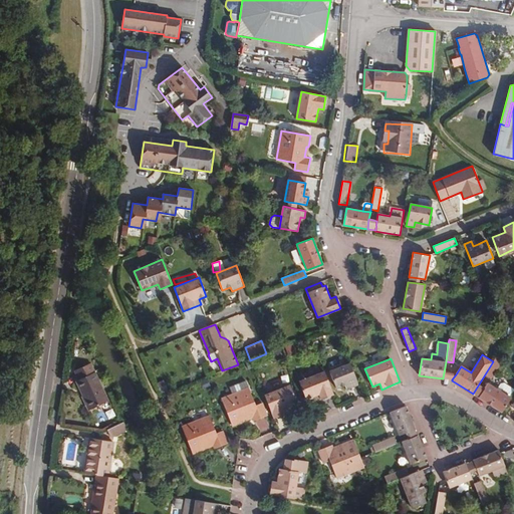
[(346,390),(359,384),(350,362),(330,370),(336,388),(345,386),(346,390)]
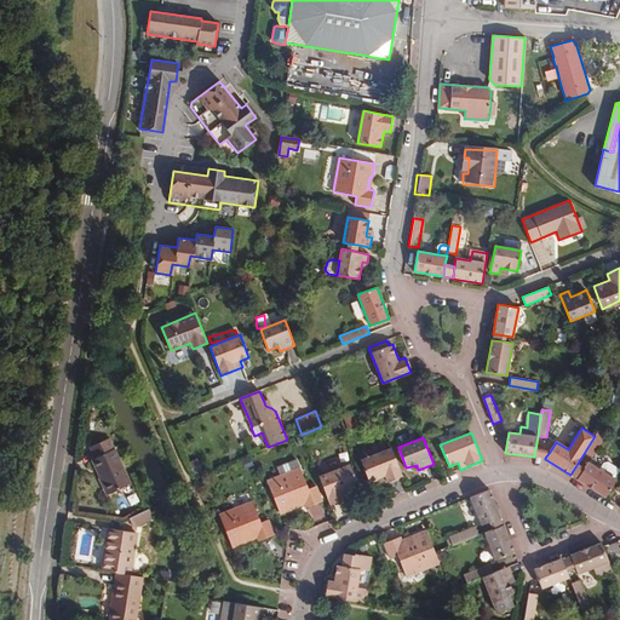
[(109,438),(90,447),(96,458),(92,459),(108,494),(131,483),(109,438)]
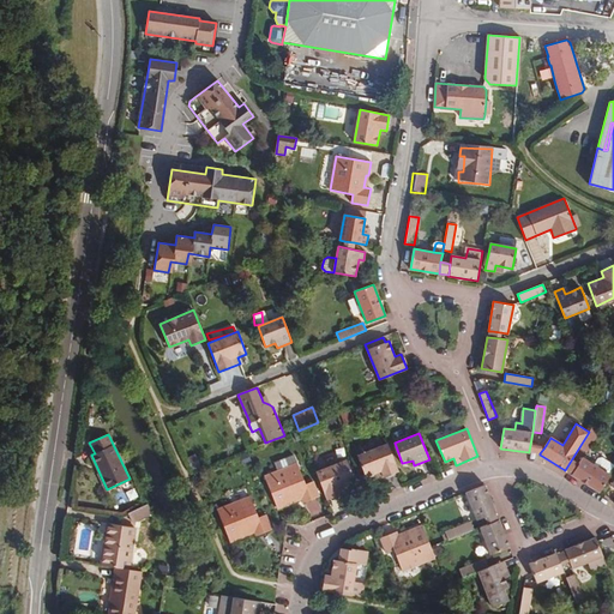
[(384,476),(398,471),(387,444),(357,455),(366,476),(381,470),(384,476)]
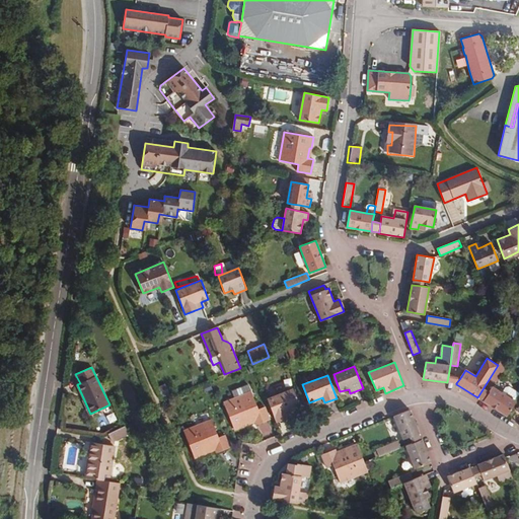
[(231,391),(234,397),(250,391),(247,385),(231,391)]
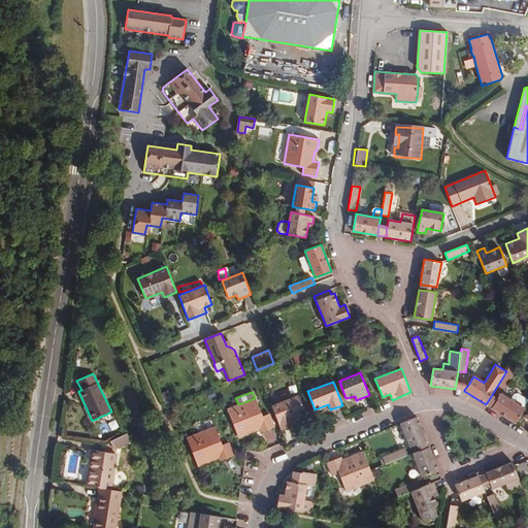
[(525,408),(501,393),(491,408),(515,423),(525,408)]
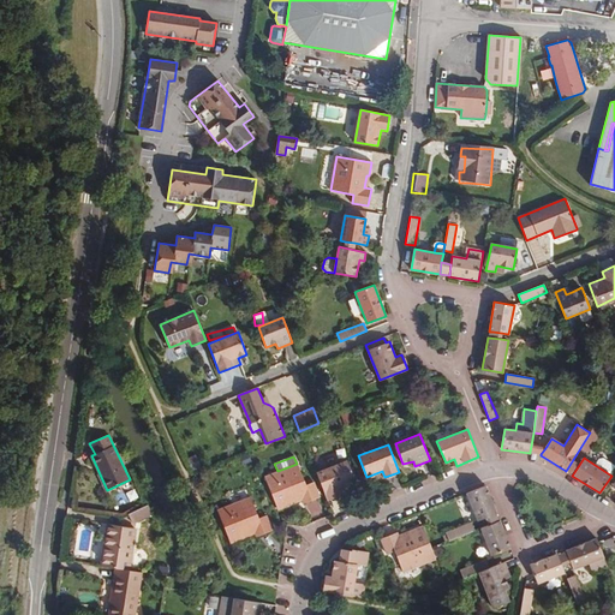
[(342,495),(340,488),(356,482),(346,460),(316,472),(328,501),(342,495)]
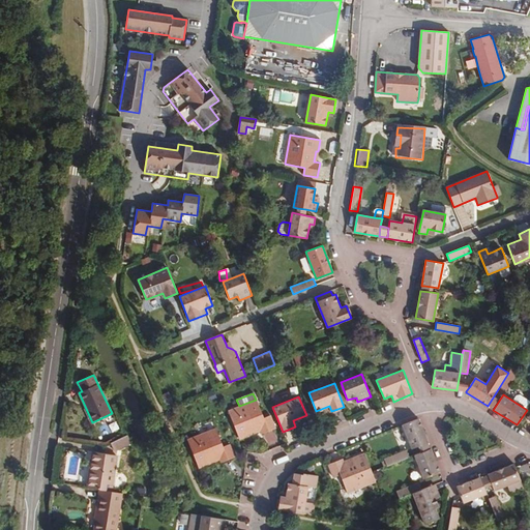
[(256,400),(239,406),(228,411),(239,439),(249,435),(249,433),(259,429),(260,432),(261,434),(275,429),(270,415),(263,418),(256,400)]
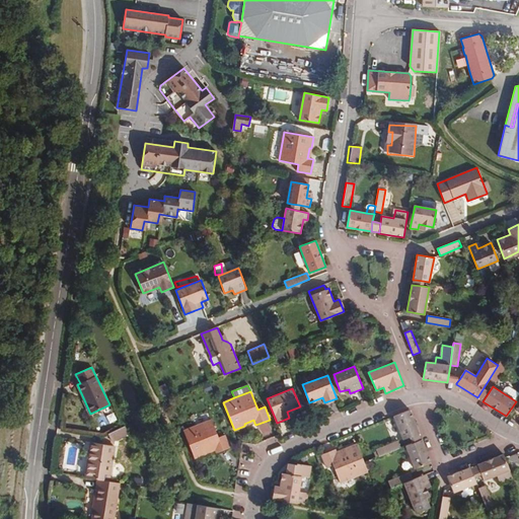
[(393,416),(402,439),(419,433),(410,410),(393,416)]
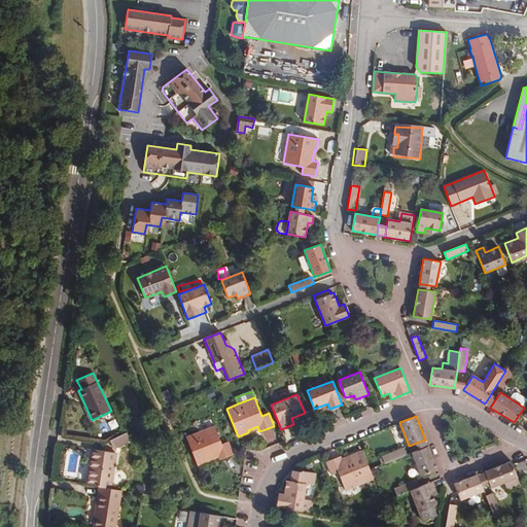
[(108,428),(116,425),(112,417),(105,421),(108,428)]
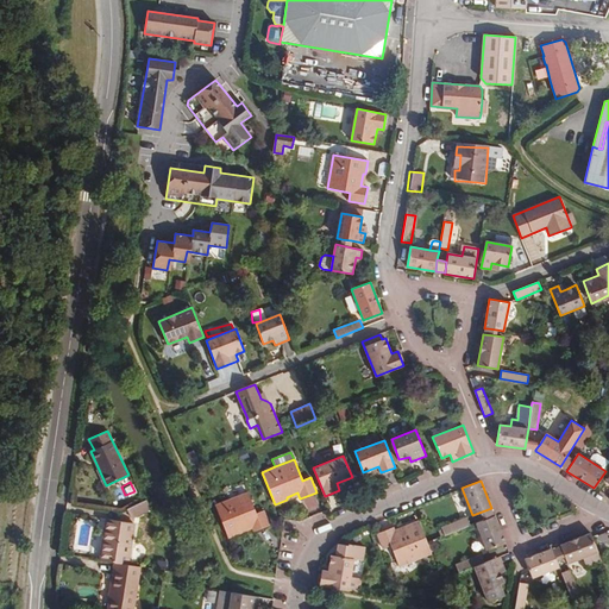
[(251,526),(252,528),(253,532),(270,525),(264,510),(256,514),(248,493),(215,504),(228,538),(240,533),(239,531),(251,526)]
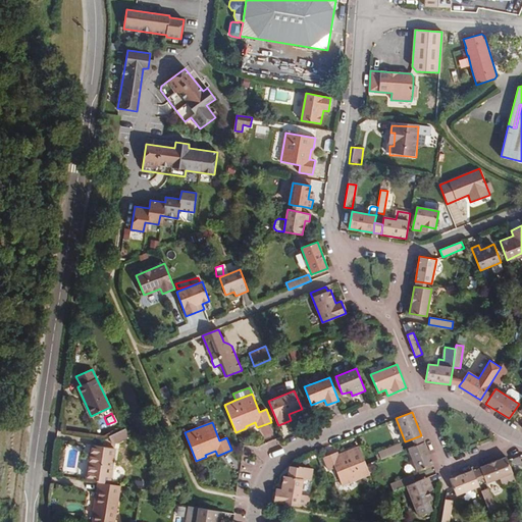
[(113,444),(129,436),(125,428),(109,435),(113,444)]
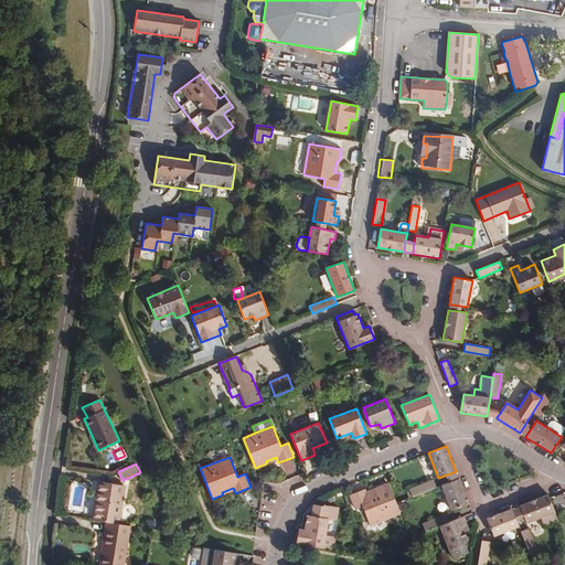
[(441,486),(451,510),(469,503),(459,478),(441,486)]
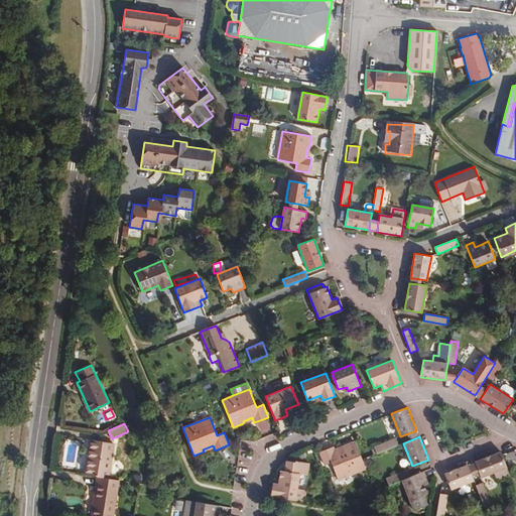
[(395,438),(374,446),(376,454),(398,445),(395,438)]
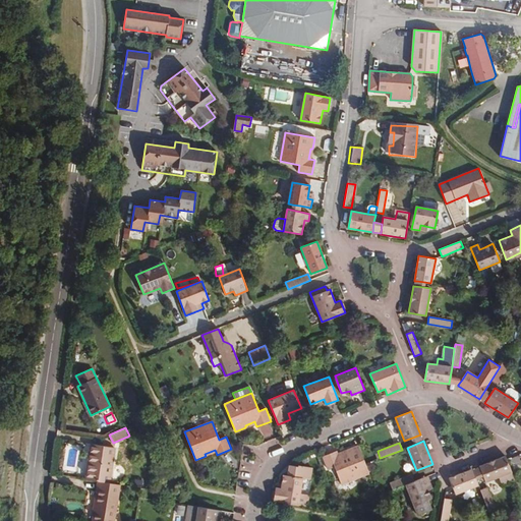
[(92,462),(89,461),(85,479),(98,481),(109,482),(115,448),(95,444),(92,462)]
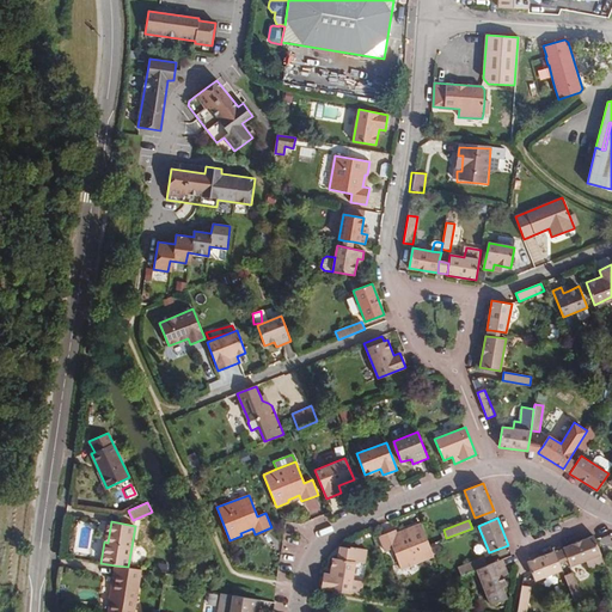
[(398,536),(397,533),(396,530),(379,537),(385,551),(393,548),(402,569),(434,556),(421,524),(408,528),(409,531),(398,536)]
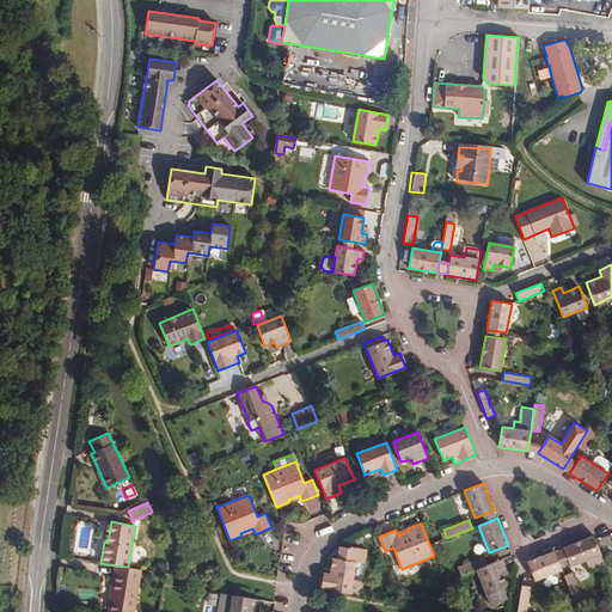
[(563,549),(567,560),(570,567),(586,561),(589,569),(604,564),(593,536),(563,548),(563,549)]
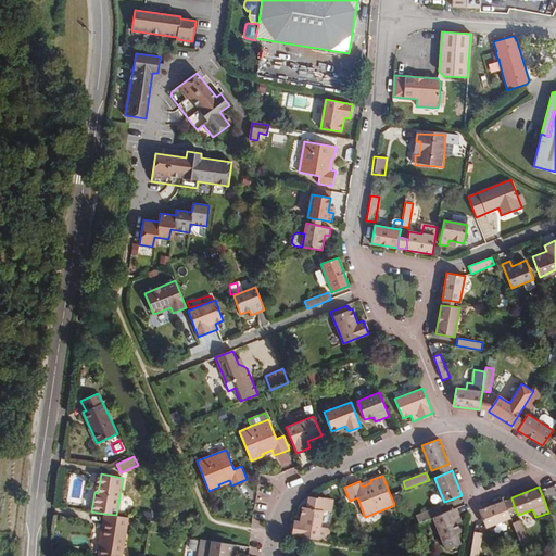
[(302,507),(300,521),(293,520),(291,535),(327,542),(329,529),(320,528),(324,512),(331,513),(333,500),(308,496),(307,507),(302,507)]
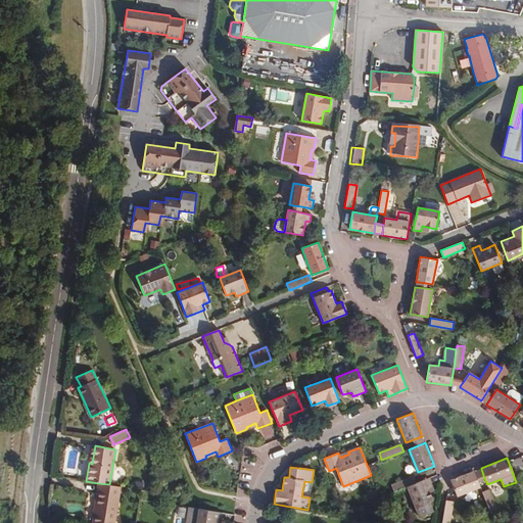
[(481,469),(474,472),(477,481),(484,478),(481,469)]
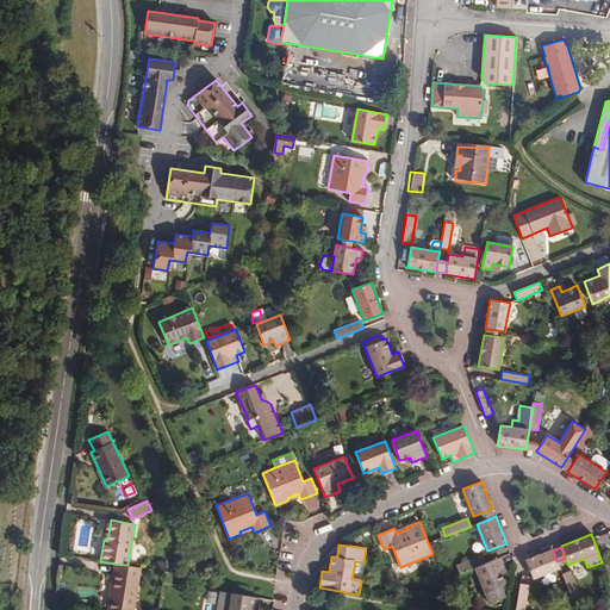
[(556,561),(553,551),(552,549),(526,560),(533,579),(560,568),(556,561)]
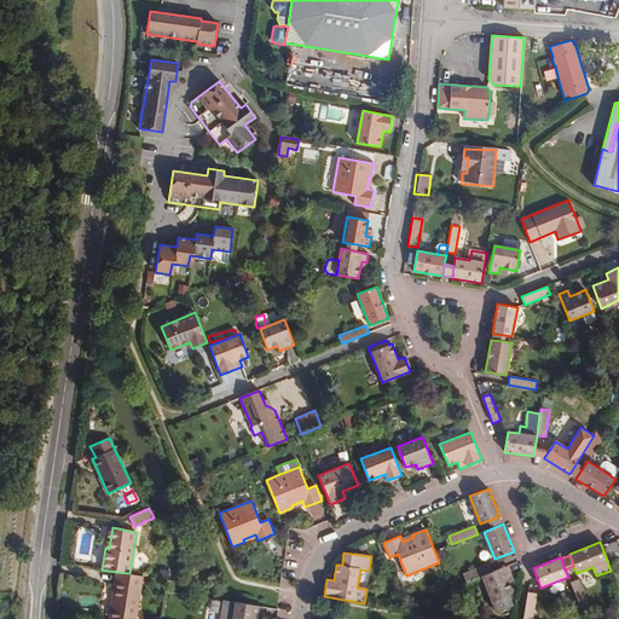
[(481,576),(492,572),(489,563),(463,574),(467,583),(481,576)]
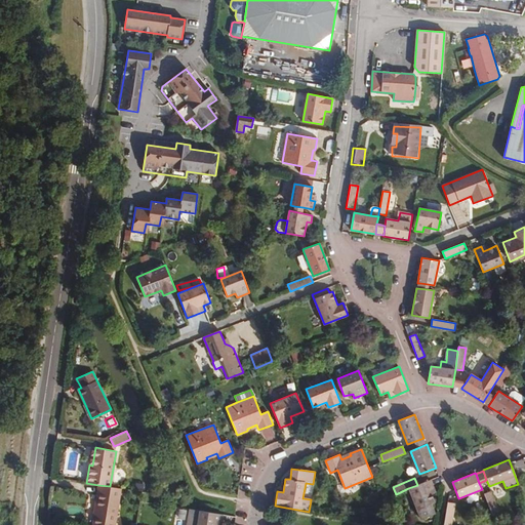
[(417,485),(408,488),(420,519),(435,514),(431,503),(435,502),(432,494),(430,489),(431,488),(434,487),(431,480),(417,485)]
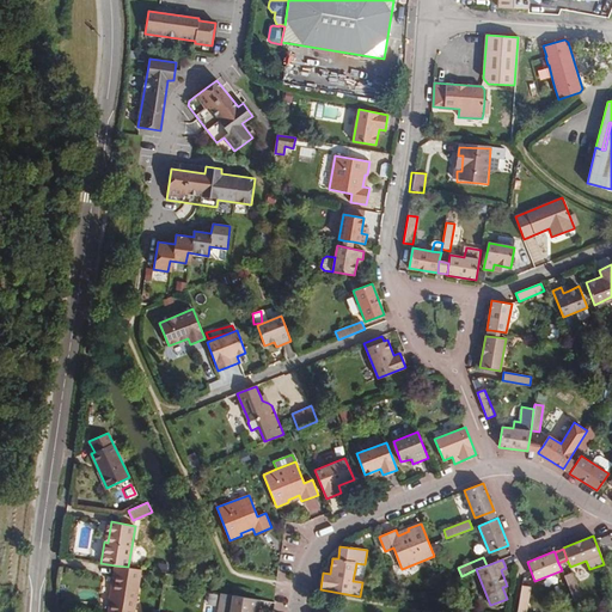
[(112,595),(111,600),(109,611),(133,611),(140,569),(128,567),(115,565),(110,595),(112,595)]
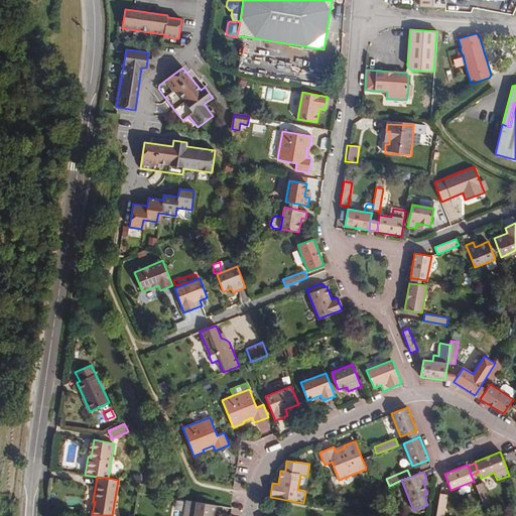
[(484,507),(491,505),(482,483),(476,485),(484,507)]
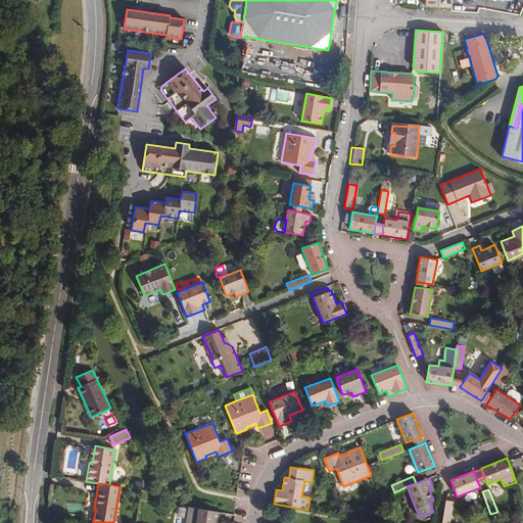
[(449,522),(454,502),(446,501),(441,522),(449,522)]
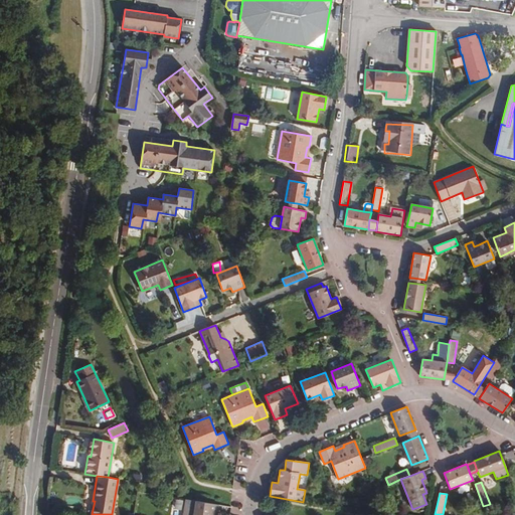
[(216,514),(218,505),(186,500),(183,514),(216,514)]
